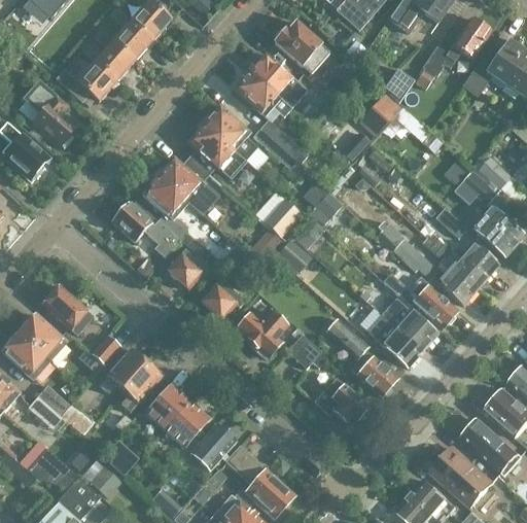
[(49,18),(65,0),(29,0),(49,18)]
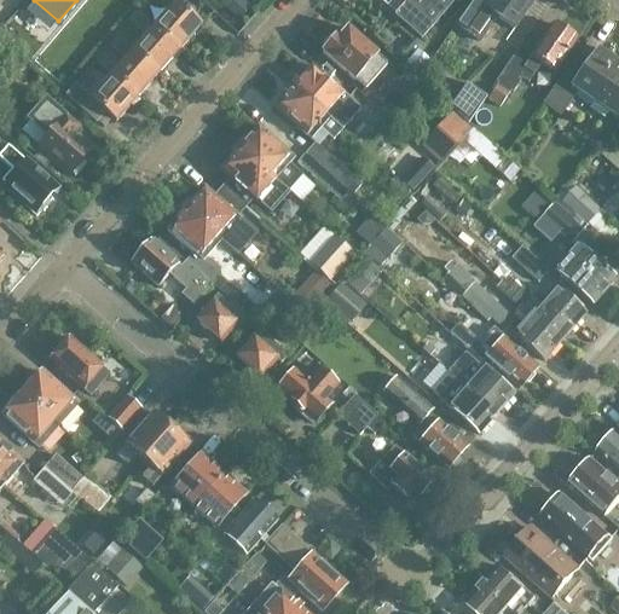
[(405,0),(394,12),(403,19),(420,0),(405,0)]
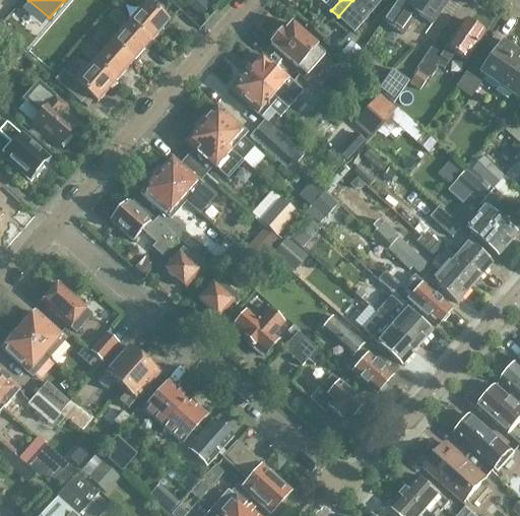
[(352,0),(338,16),(353,29),(379,0),(352,0)]
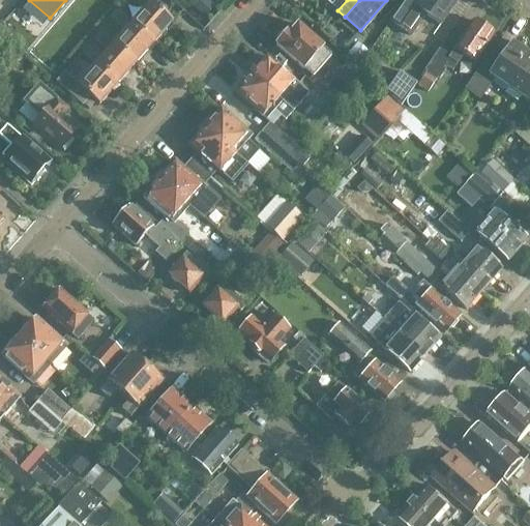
[(403,0),(389,20),(409,33),(424,12),(440,23),(455,0),(403,0)]
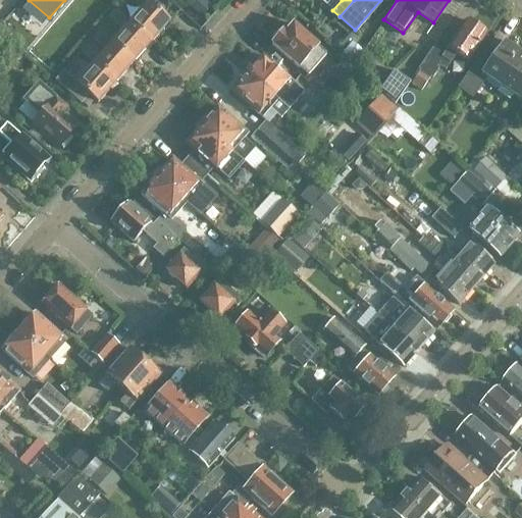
[(147,1),(128,21),(151,41),(168,20),(147,1)]
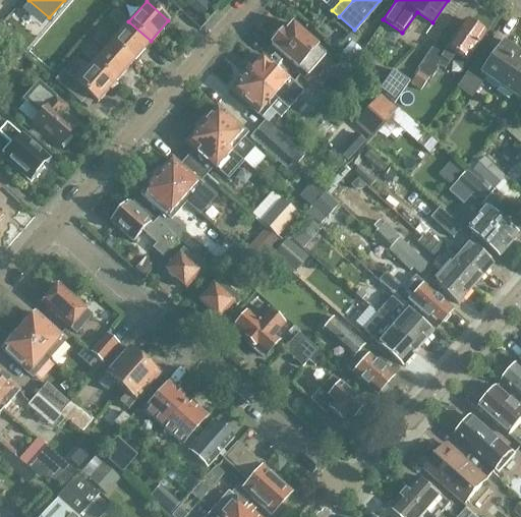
[(110,15),(118,23),(125,16),(116,9),(110,15)]
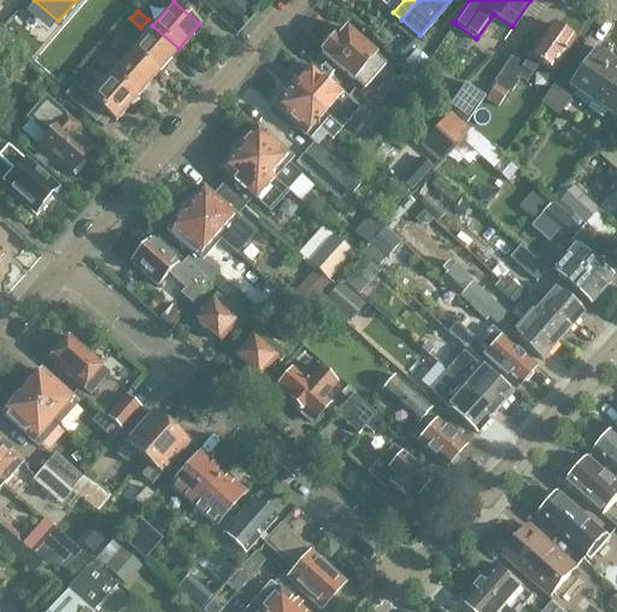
[(494,78),(497,80),(485,96),(497,104),(509,88),(510,88),(519,75),(526,80),(539,60),(552,69),(574,36),(551,21),(529,53),(517,45),(494,78)]
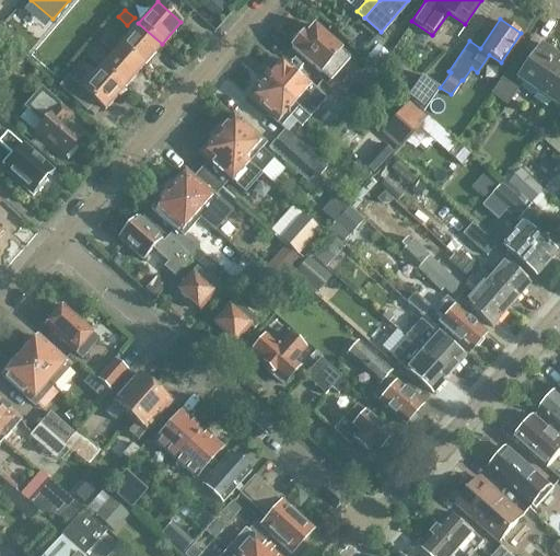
[(0,35),(6,41),(13,32),(2,22),(0,23),(0,35)]
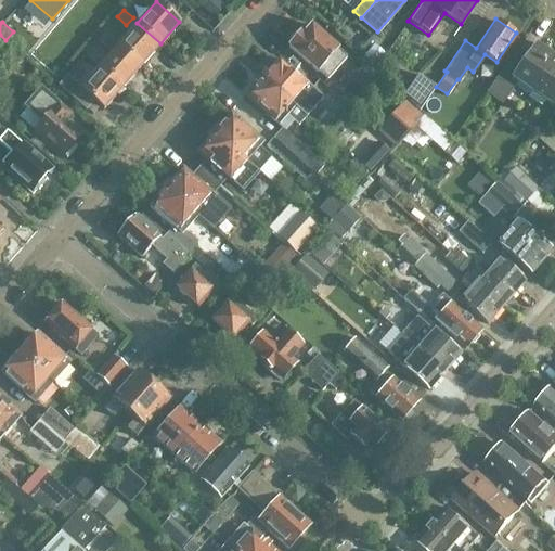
[(326,76),(337,64),(341,68),(349,60),(345,55),(346,54),(309,22),(301,30),(300,29),(287,43),(317,69),(318,68),(326,76)]
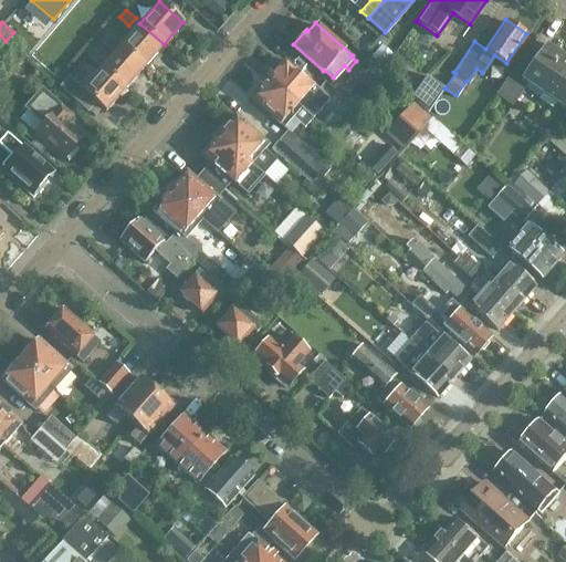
[(164,44),(139,23),(121,44),(144,65),(164,44)]
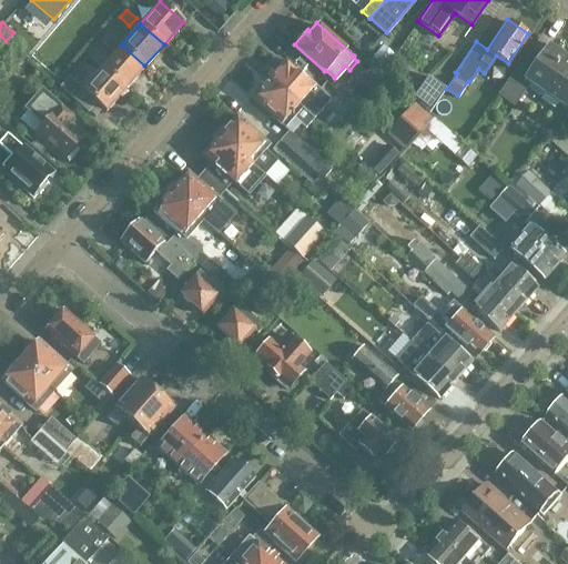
[(111,48),(118,41),(107,31),(100,39),(111,48)]
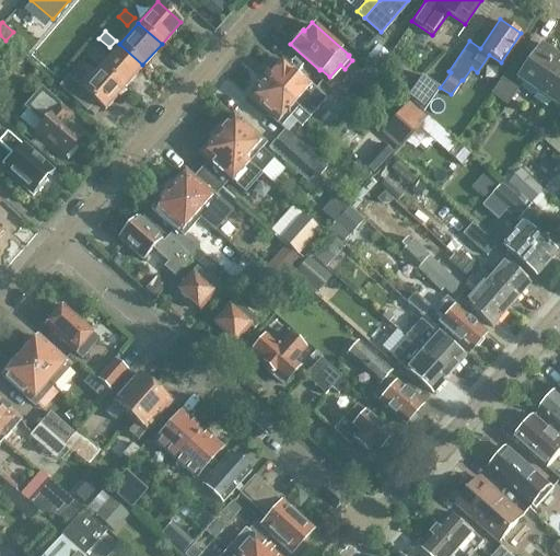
[(559,53),(541,41),(528,58),(518,51),(490,91),(506,103),(518,84),(532,93),(534,89),(559,107),(559,106),(559,66),(556,62),(559,56),(559,53)]
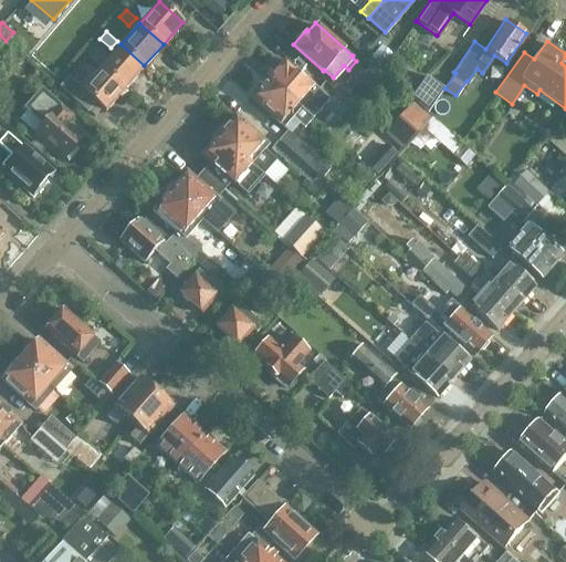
[(381,42),(370,54),(380,63),(391,51),(381,42)]
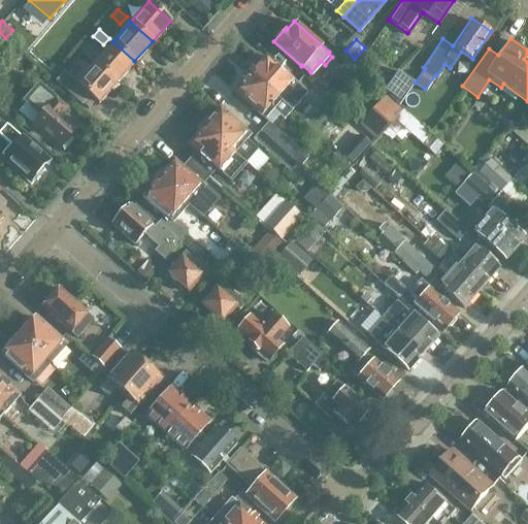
[(134,61),(112,41),(95,61),(117,80),(134,61)]
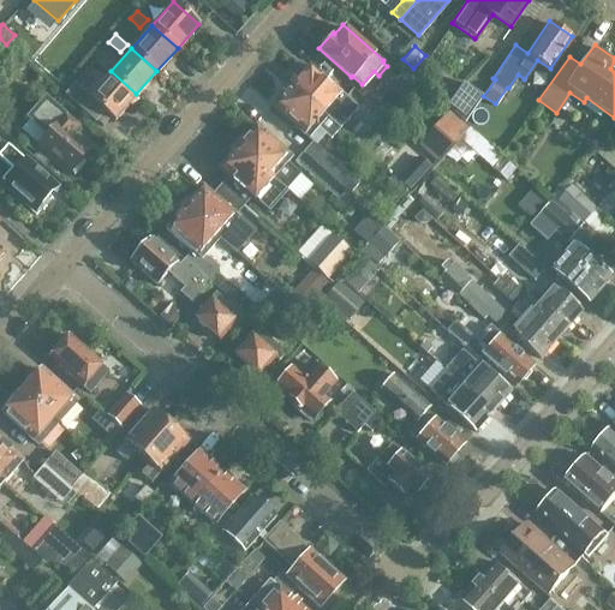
[(434,48),(416,73),(423,79),(435,61),(439,63),(443,55),(434,48)]
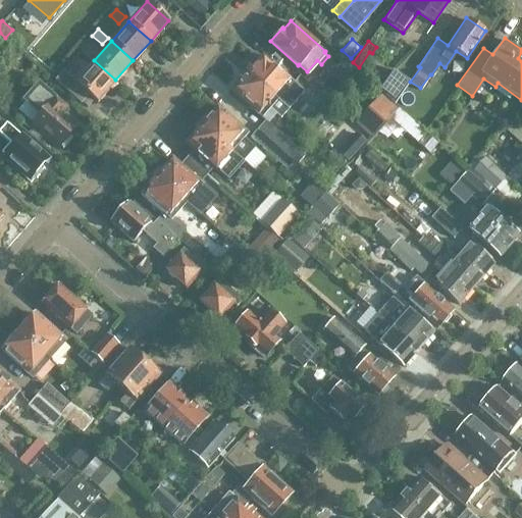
[(337,51),(332,57),(342,65),(347,59),(337,51)]
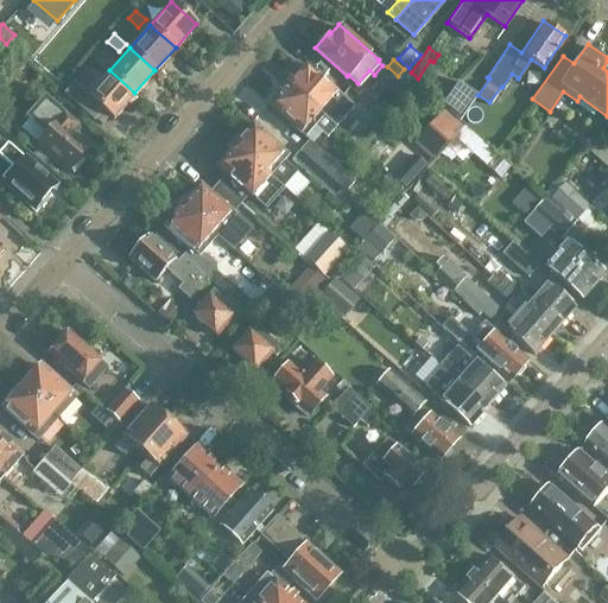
[(305,62),(287,82),(323,114),(341,93),(305,62)]
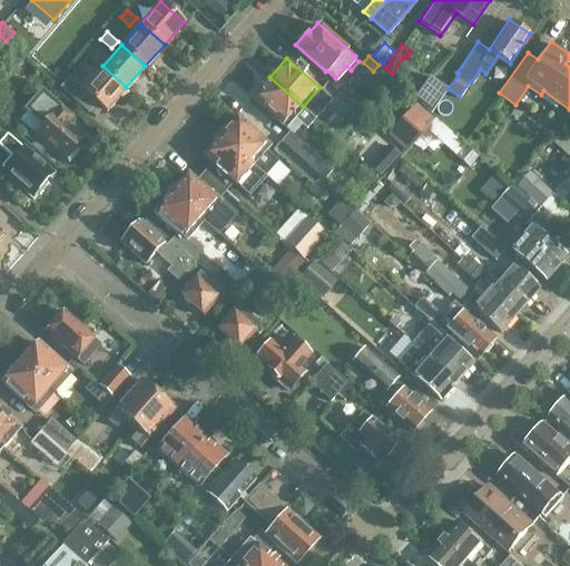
[(106,109),(126,87),(102,66),(82,88),(69,76),(60,86),(84,106),(91,96),(106,109)]
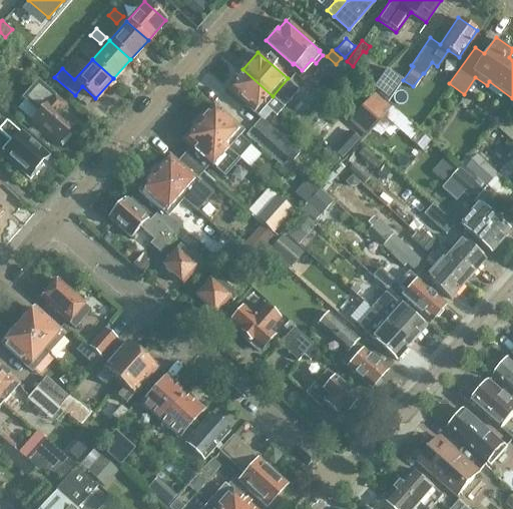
[(386,66),(372,86),(388,100),(403,77),(386,66)]
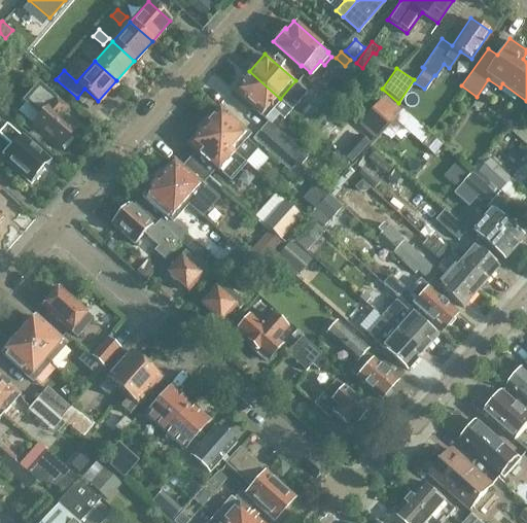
[(280,99),(249,71),(233,90),(264,116),(280,99)]
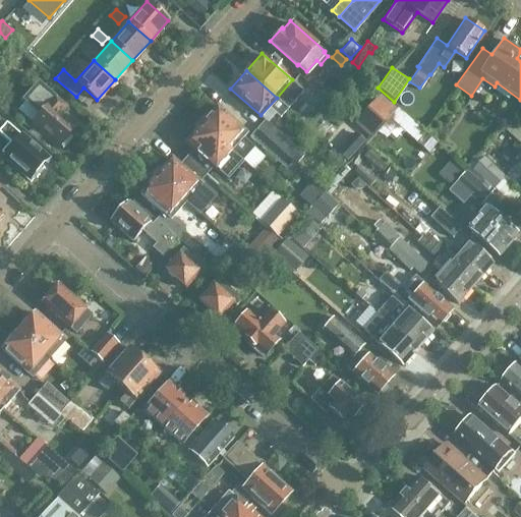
[(55,96),(52,100),(36,85),(23,100),(39,114),(33,122),(58,145),(75,125),(58,111),(64,104),(55,96)]
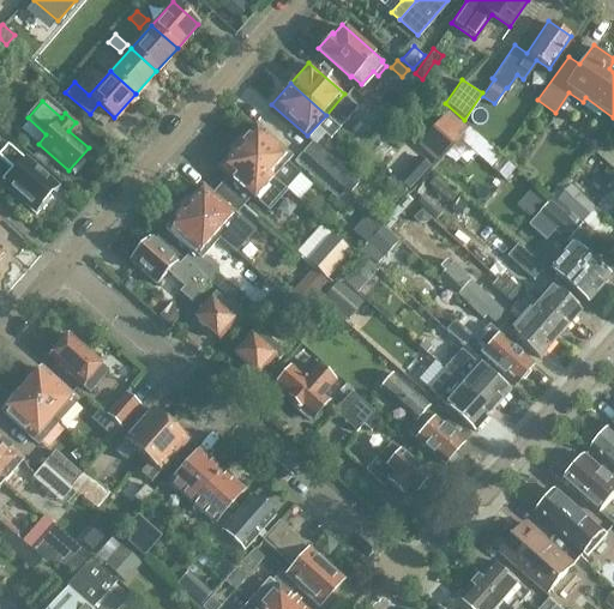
[(256,122),(236,144),(283,186),(283,185),(286,187),(294,176),(281,166),(292,155),(256,122)]
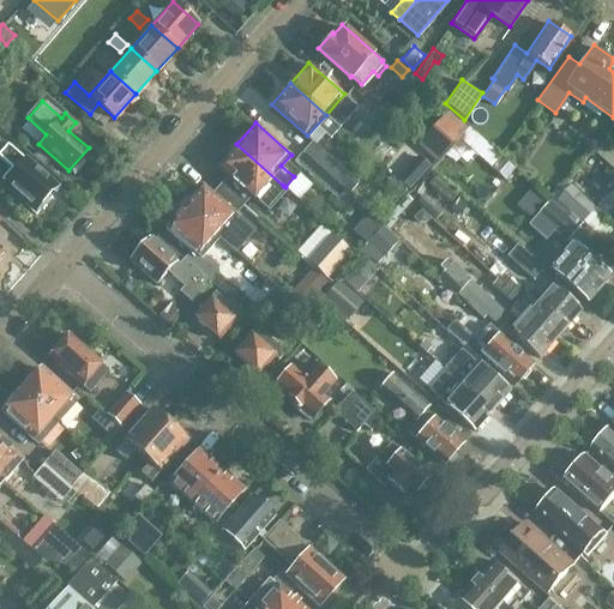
[(437,126),(427,136),(439,146),(447,136),(437,126)]
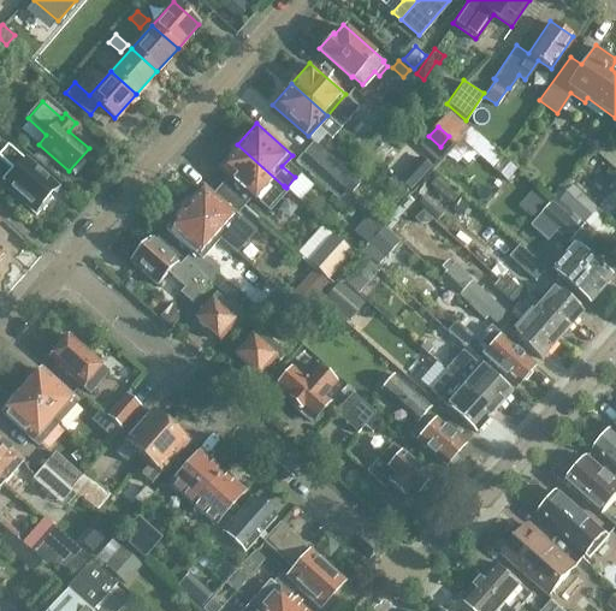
[(55,185),(9,144),(0,136),(0,154),(16,168),(5,182),(35,208),(55,185)]
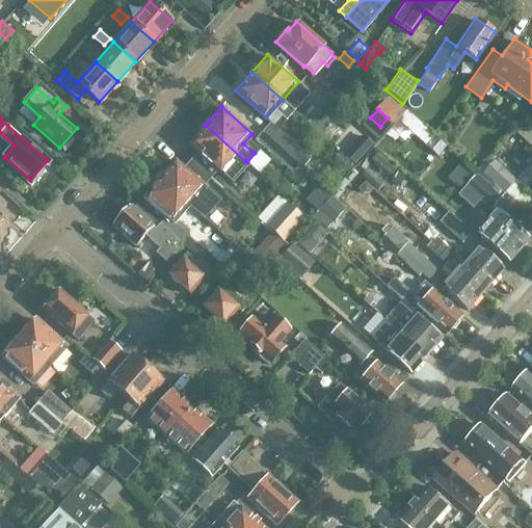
[(262,129),(302,165),(311,156),(270,121),(262,129)]
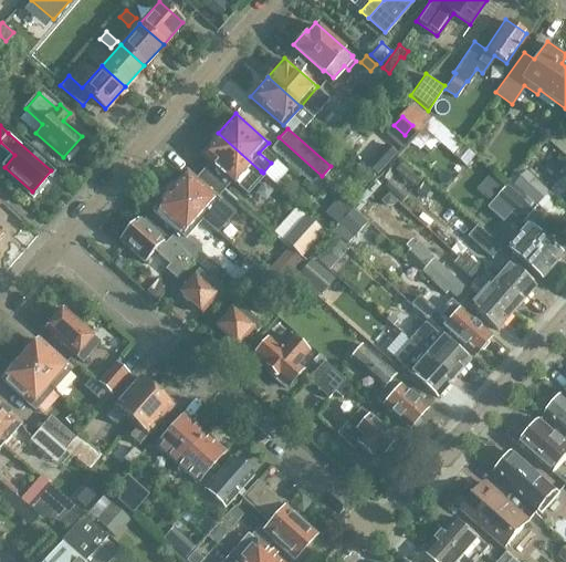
[(261,172),(218,133),(200,152),(233,181),(244,190),(255,178),(261,172)]
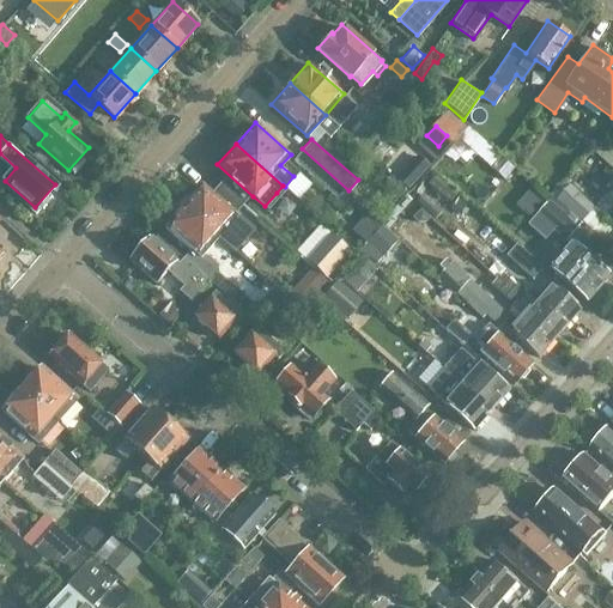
[(302,149),(293,158),(340,199),(339,200),(372,229),(380,222),(347,193),(349,190),(302,149)]
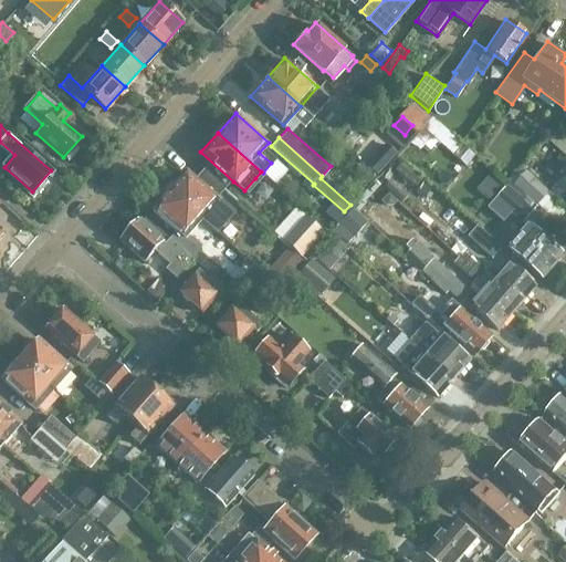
[(510,186),(533,208),(549,189),(525,168),(510,186)]
